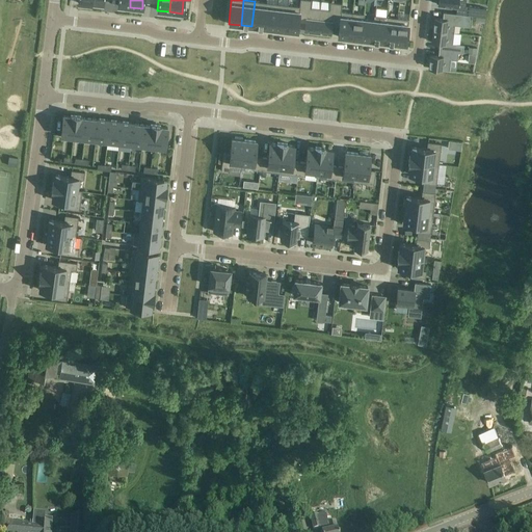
[(299,0),(299,6),(298,11),(299,11),(297,22),(298,22),(306,23),(304,30),(317,32),(320,8),(311,7),(312,0),(299,0)]
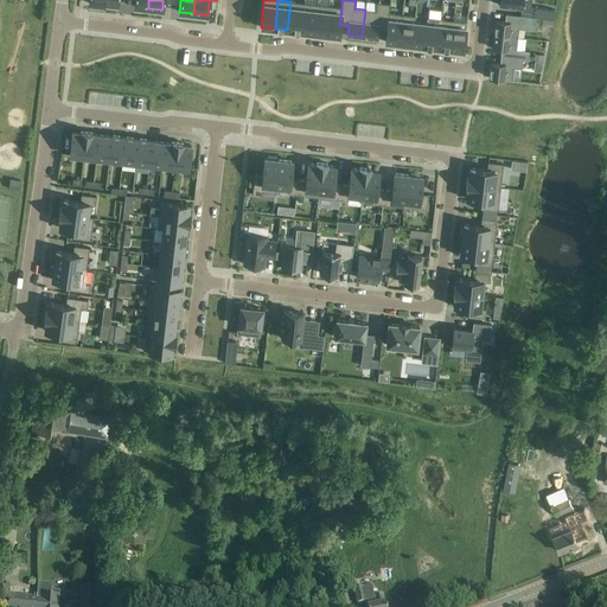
[(304,4),(291,1),(287,30),(300,32),(304,4)]
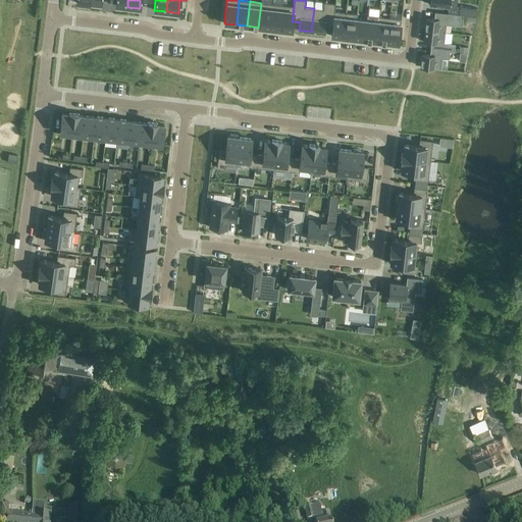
[(323,9),(314,8),(311,32),(324,33),(324,25),(332,27),(334,11),(335,3),(323,2),(323,9)]
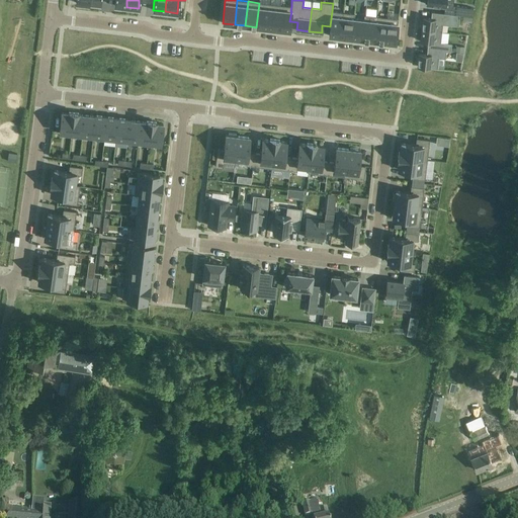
[(270,4),(259,3),(256,27),(267,28),(270,4)]
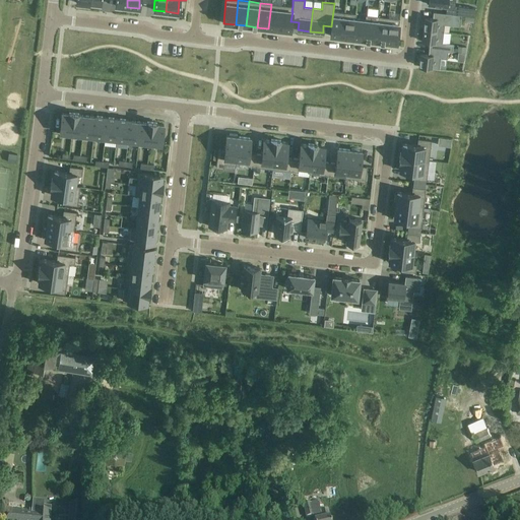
[(281,5),(271,4),(268,28),(279,29),(281,5)]
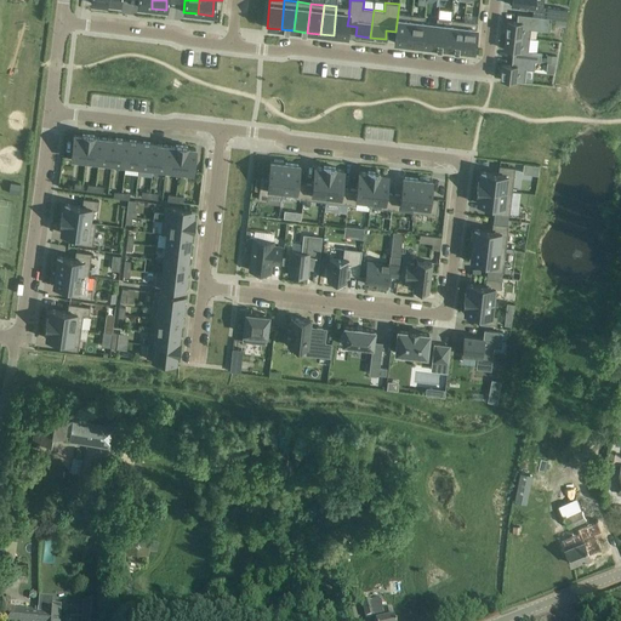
[(349,7),(336,6),(334,35),(347,38),(348,26),(347,26),(349,13),(348,13),(349,7)]
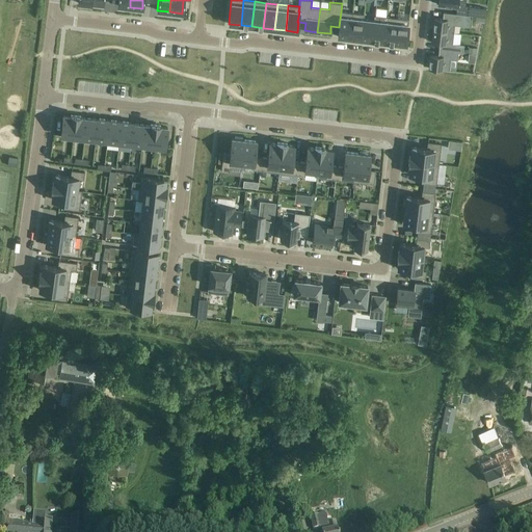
[(483,7),(468,5),(467,15),(482,17),(483,7)]
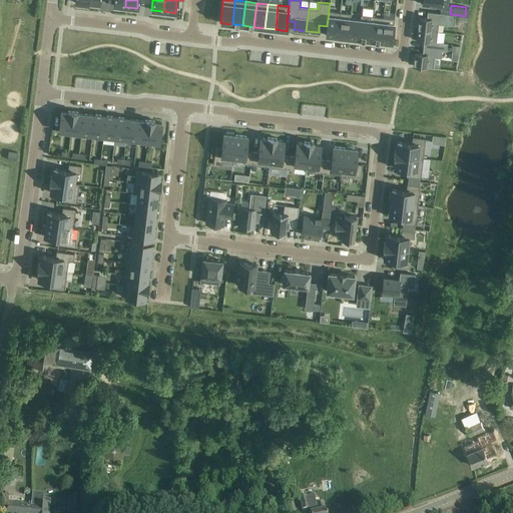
[(340,12),(329,11),(327,26),(326,35),(337,37),(340,12)]
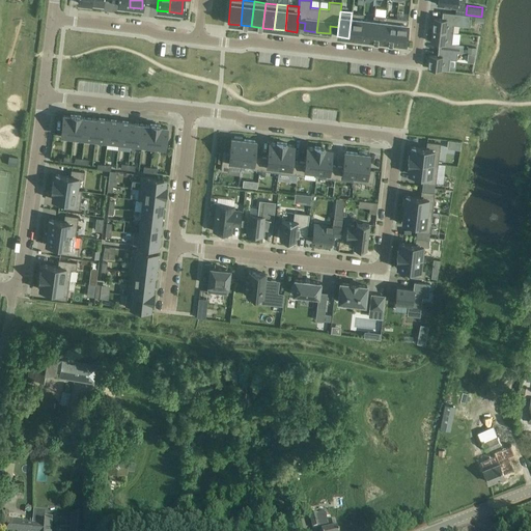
[(441,19),(434,18),(432,30),(452,32),(453,25),(470,27),(471,16),(442,11),(441,19)]
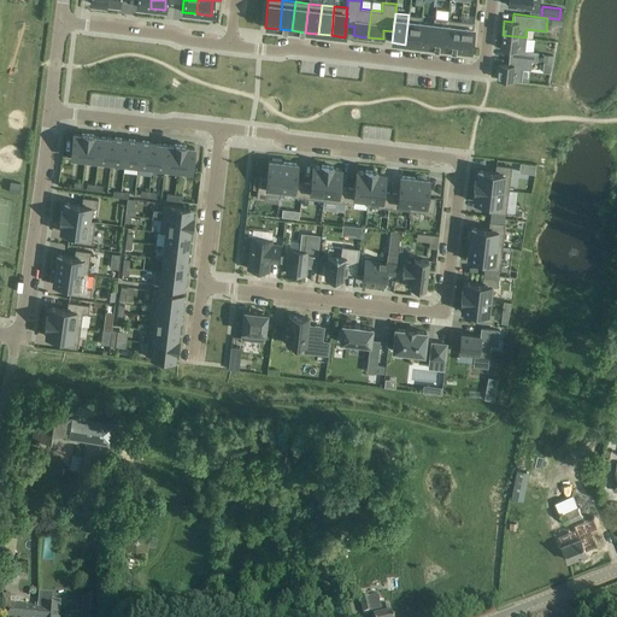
[(422,16),(409,15),(405,45),(418,46),(421,22),(422,16)]
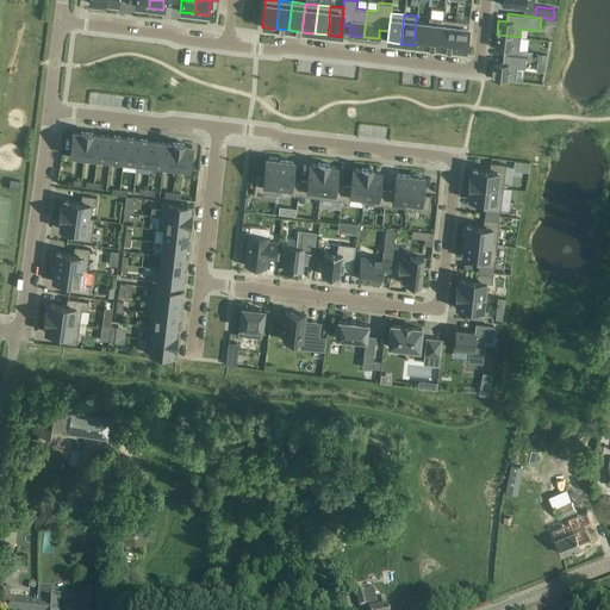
[(442,19),(430,18),(429,24),(427,47),(439,48),(442,19)]
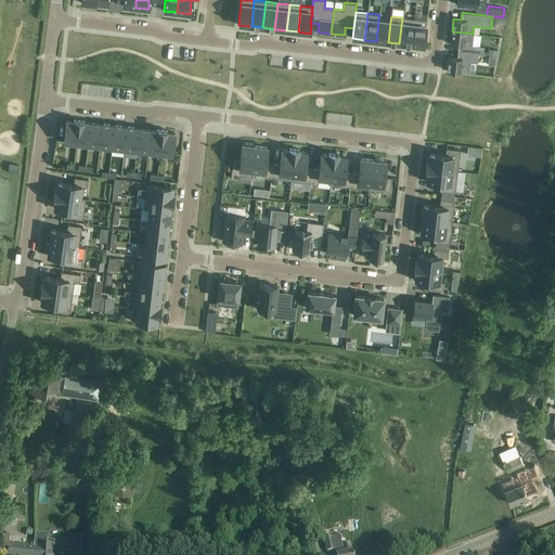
[(414,18),(402,17),(399,43),(411,46),(414,18)]
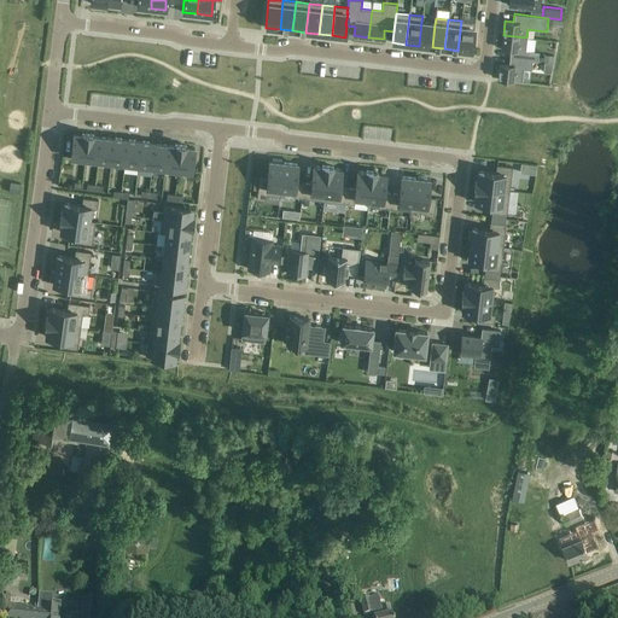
[(474,23),(461,21),(458,51),(471,52),(474,23)]
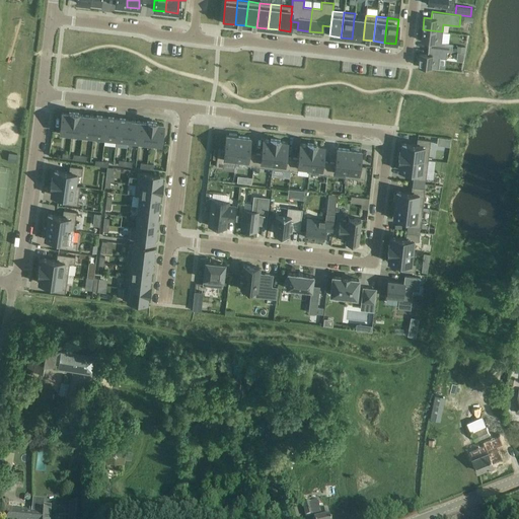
[(363,40),(365,20),(354,18),(352,39),(363,40)]
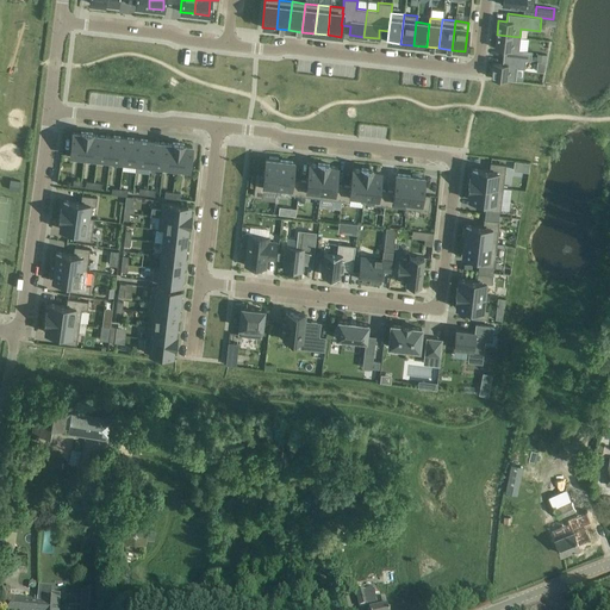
[(497,35),(495,48),(504,49),(503,57),(526,60),(530,60),(531,51),(518,49),(520,37),(497,35)]
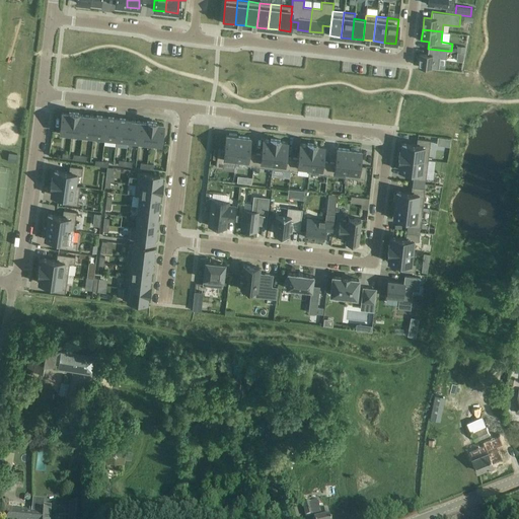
[(447,51),(428,49),(427,55),(420,54),(418,66),(438,68),(439,58),(446,59),(447,51)]
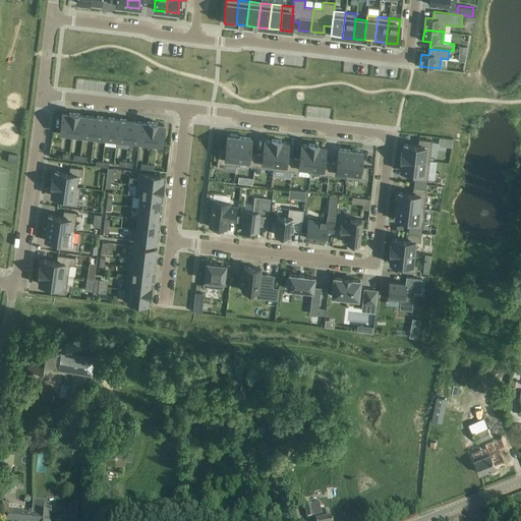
[(62,114),(59,134),(71,135),(73,115),(74,114),(68,114),(68,115),(62,114)]
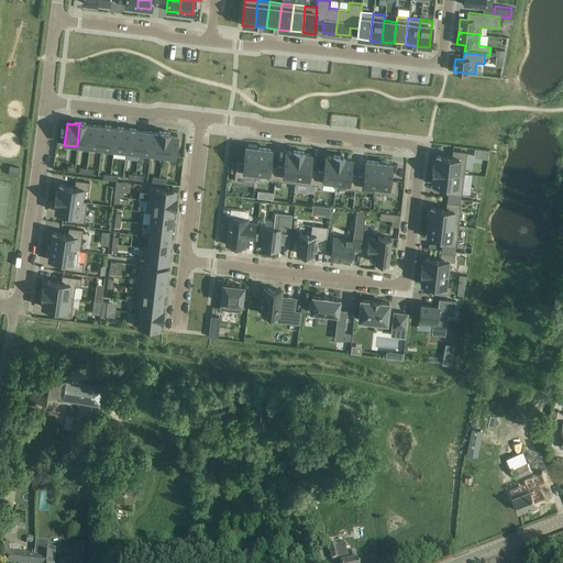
[(77,146),(89,147),(91,127),(86,125),(86,124),(80,123),(79,124),(77,146)]
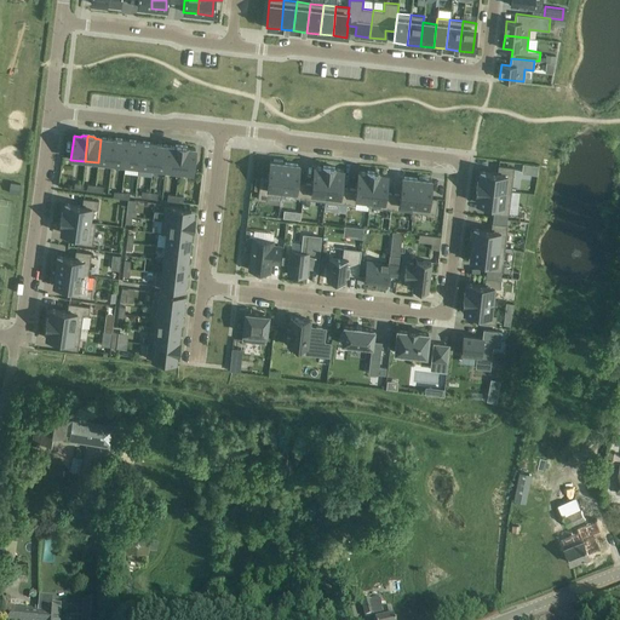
[(98,162),(112,165),(114,141),(101,139),(98,162)]
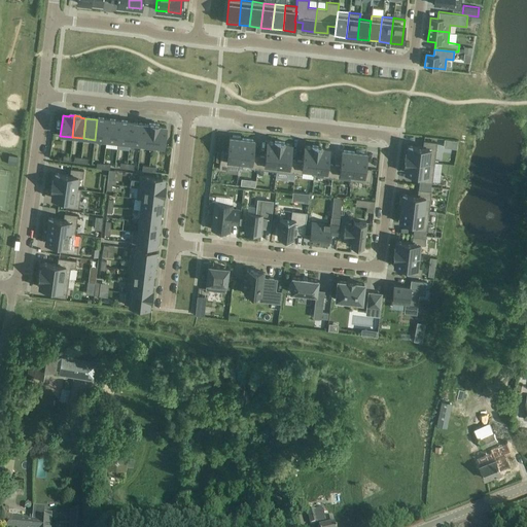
[(97,119),(95,140),(106,141),(108,119),(97,118),(97,119)]
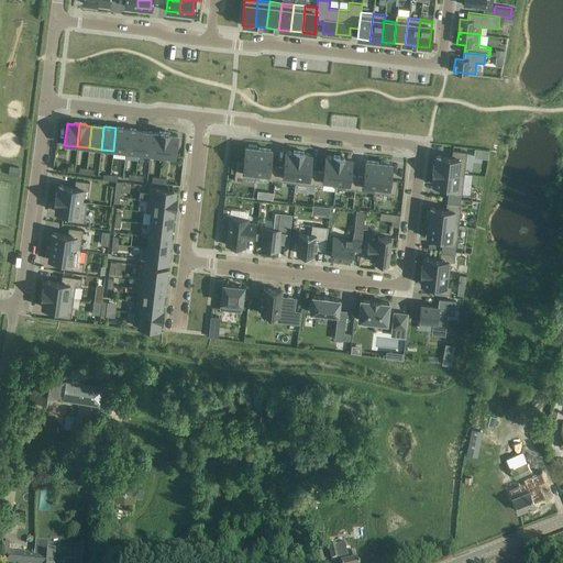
[(116,128),(113,151),(125,152),(129,130),(116,128)]
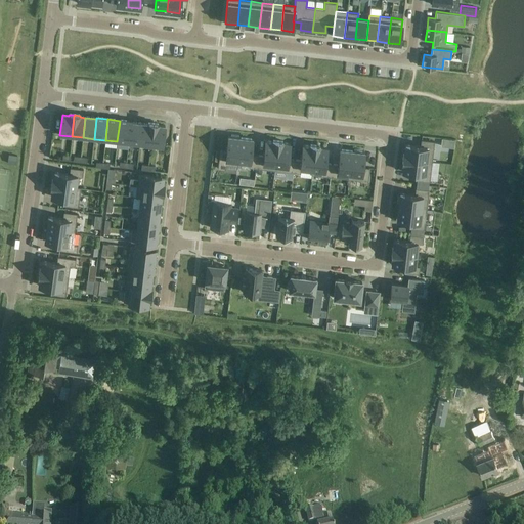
[(120,121),(117,141),(129,143),(131,123),(131,122),(120,121)]
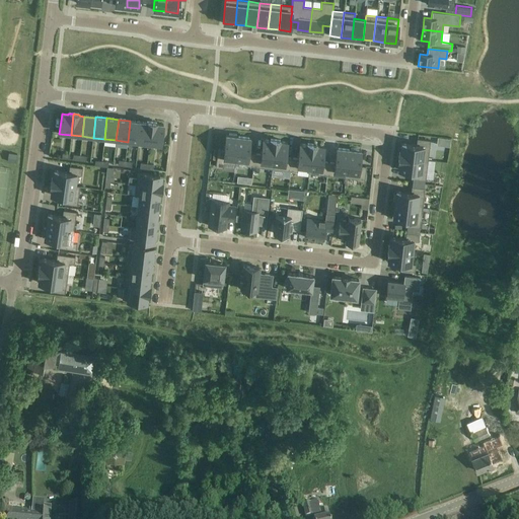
[(130,122),(128,142),(138,143),(141,123),(130,122)]
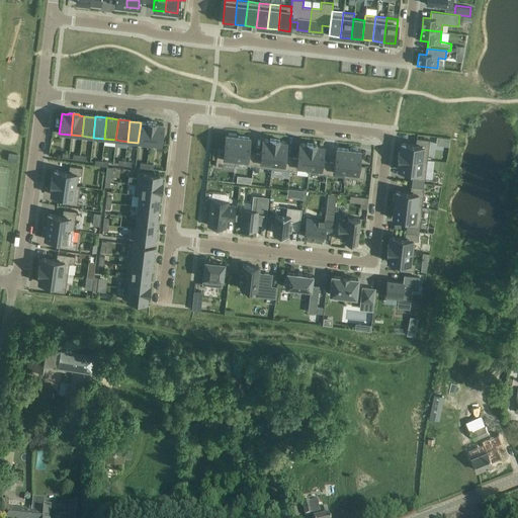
[(141,122),(138,143),(149,144),(151,123),(151,122),(146,122),(146,123),(141,122)]
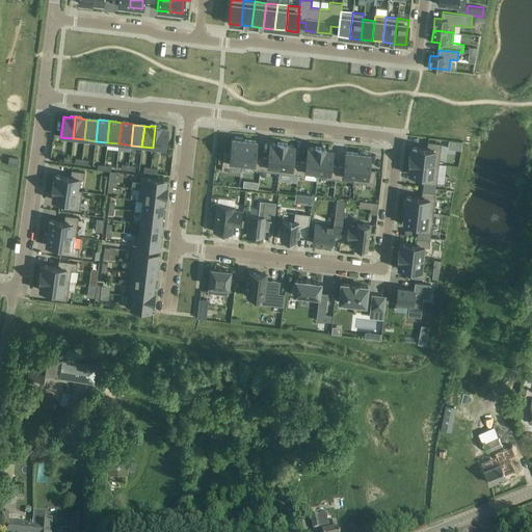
[(153,148),(165,149),(167,129),(161,128),(161,127),(155,126),(155,127),(153,148)]
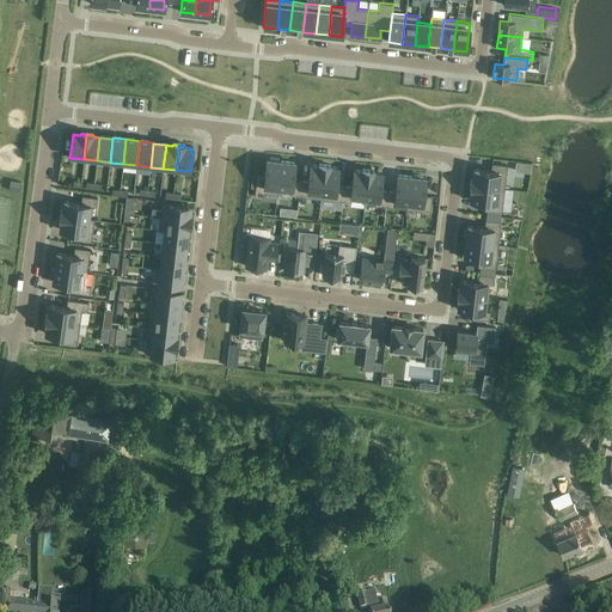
[(256,187),(255,196),(263,197),(263,191),(277,194),(277,190),(281,160),(279,160),(279,159),(270,158),(270,159),(267,159),(264,177),(257,176),(256,178),(256,179),(256,187)]
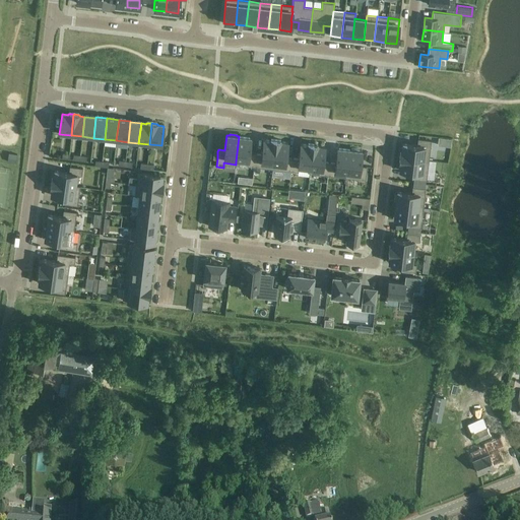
[(239,136),(236,161),(238,163),(247,164),(247,166),(254,167),(255,153),(249,152),(251,138),(239,136)]
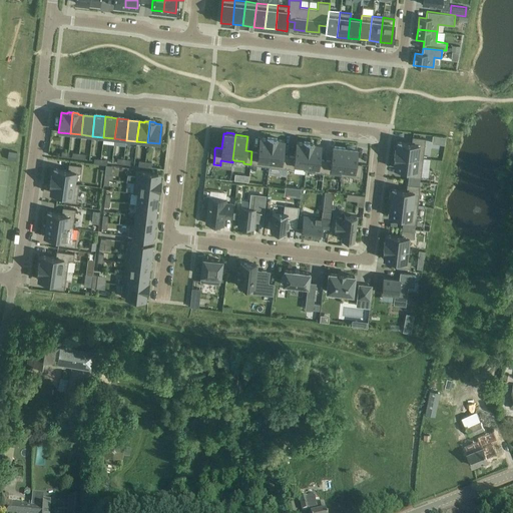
[(434,134),(434,142),(447,144),(448,135),(434,134)]
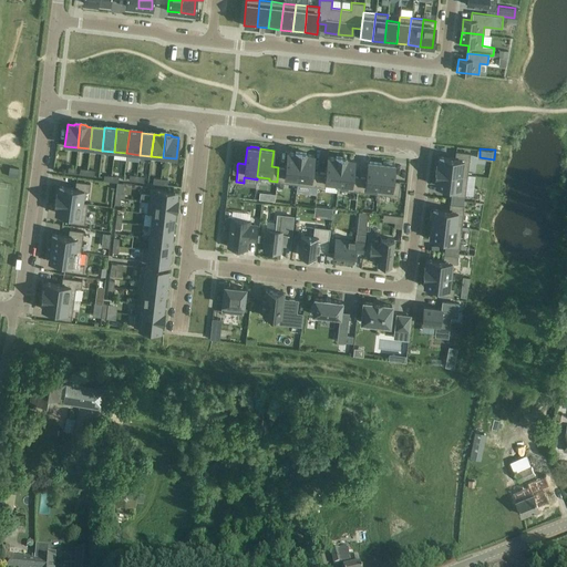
[(278,167),(277,182),(297,184),(300,153),(295,152),(295,153),(287,152),(286,168),(278,167)]
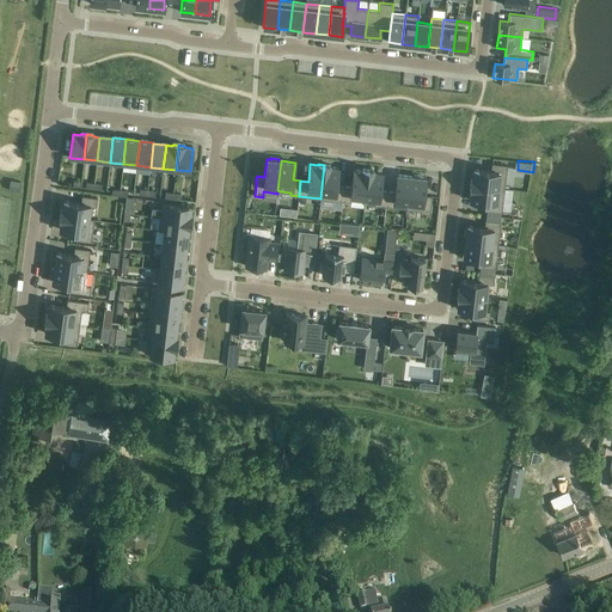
[(471,178),(470,184),(505,189),(507,167),(507,165),(502,165),(491,164),(491,171),(473,169),(472,178),(471,178)]
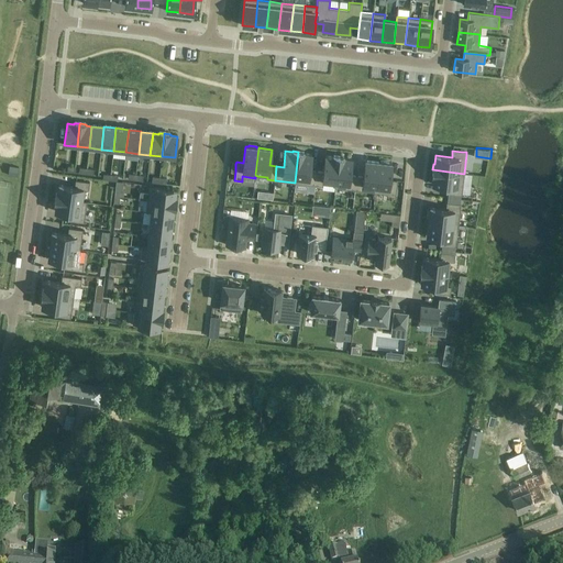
[(298,152),(295,183),(315,185),(317,170),(310,170),(311,154),(305,153),(305,152),(298,152)]
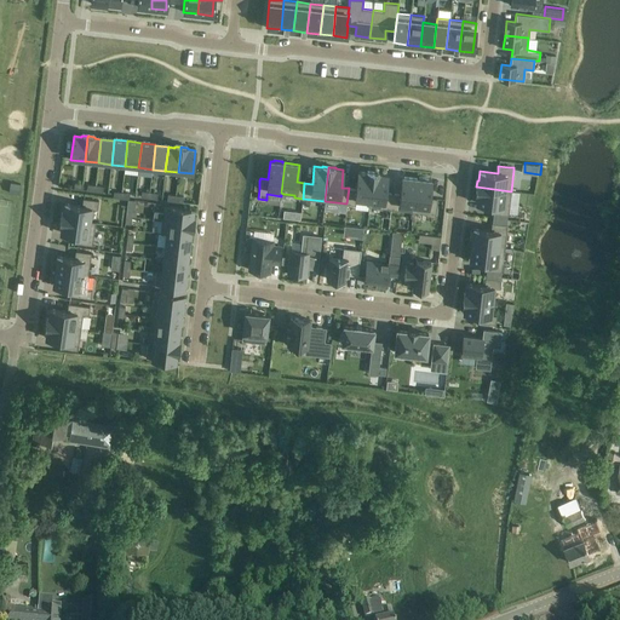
[(349,188),(346,204),(355,205),(356,199),(366,200),(369,201),(373,172),(367,171),(366,172),(359,172),(356,189),(349,188)]
